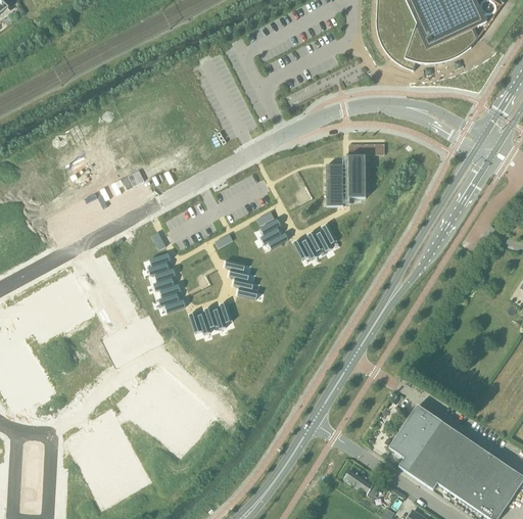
[(0,12),(8,6),(3,0),(0,0),(0,12)]
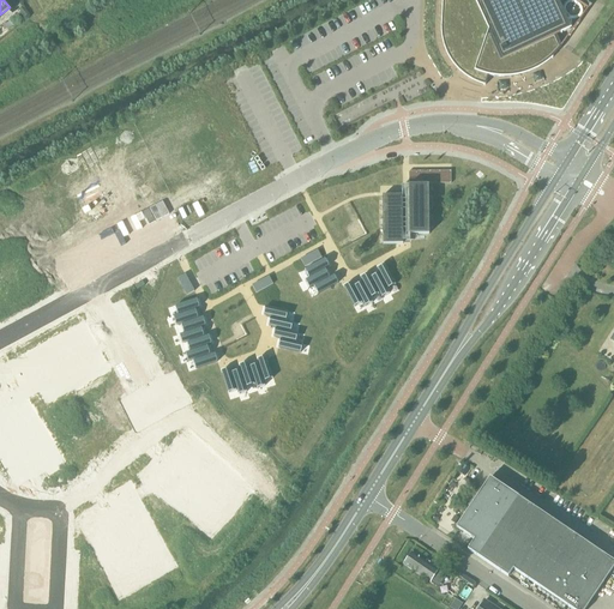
[(570,25),(558,0),(443,0),(443,2),(443,16),(444,24),(444,30),(445,38),(447,44),(450,49),(453,54),(456,58),(459,61),(465,66),(470,70),(475,72),(485,77),(486,72),(494,72),(501,72),(507,71),(513,70),(518,68),(524,66),(528,65),(534,62),(537,61),(540,59),(546,56),(548,54),(551,52),(554,49),(557,47),(558,44),(560,43),(555,31),(570,25)]
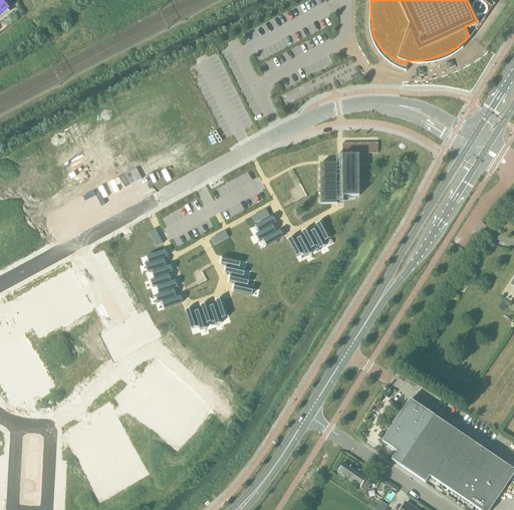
[(377,140),(342,140),(342,151),(377,150),(377,140)]
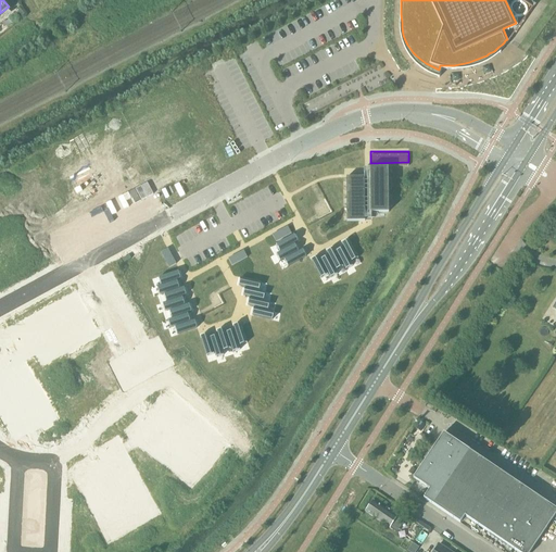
[(370,173),(346,174),(346,217),(364,216),(364,208),(370,208),(388,208),(388,164),(370,164),(370,173)]
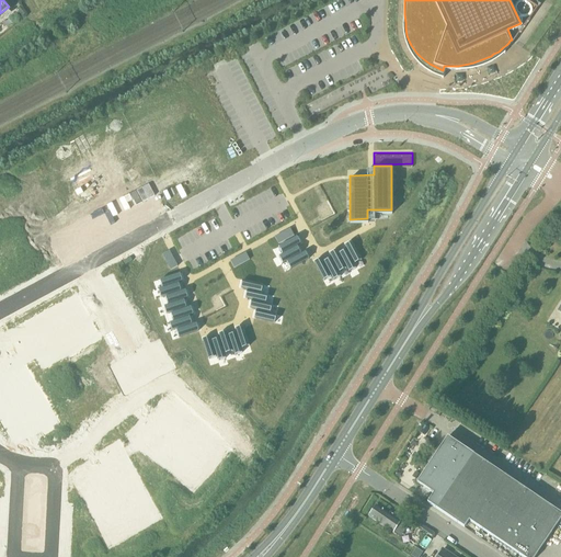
[(289,225),(283,228),(286,234),(293,230),(289,225)]
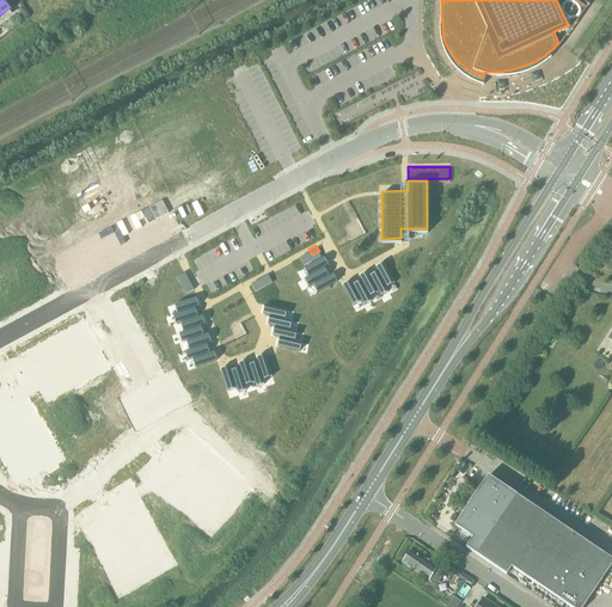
[(308,249),(301,253),(305,259),(312,255),(308,249)]
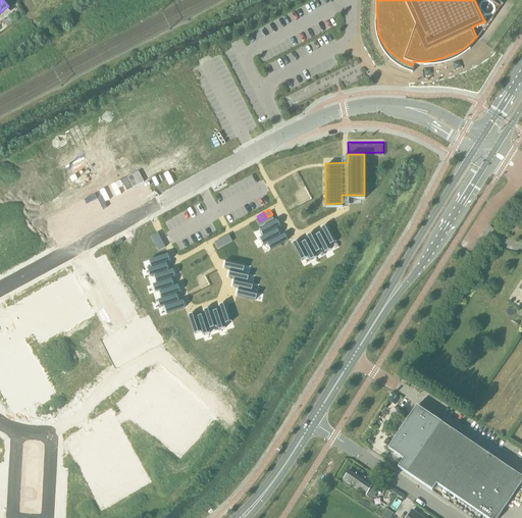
[(275,216),(259,225),(261,230),(278,221),(275,216)]
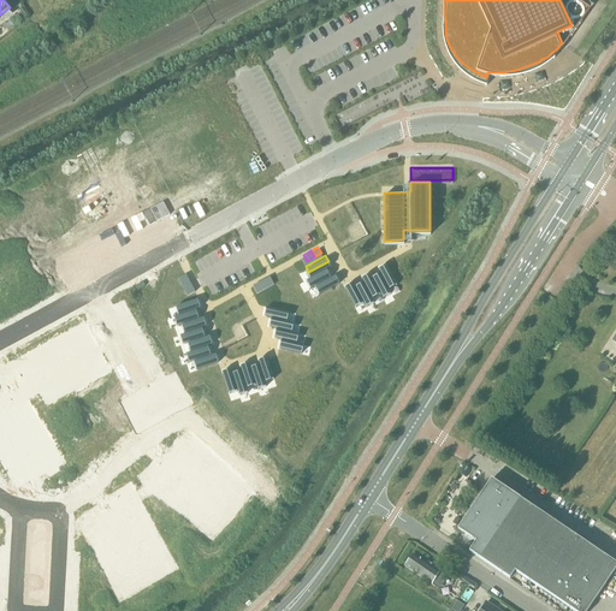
[(385,261),(379,265),(390,285),(396,282),(385,261)]
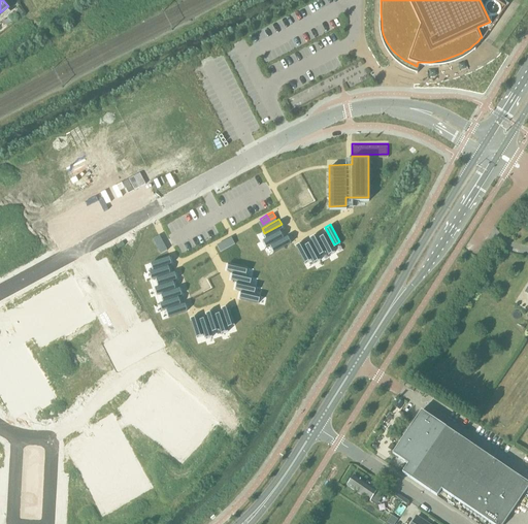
[(279,228),(262,237),(265,242),(282,233),(279,228)]
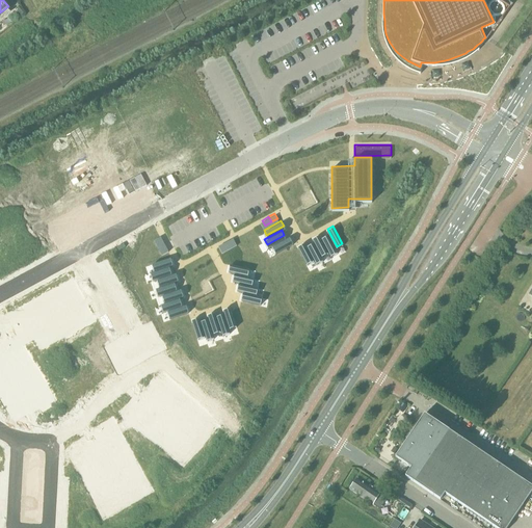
[(327,233),(322,236),(331,254),(337,251),(327,233)]
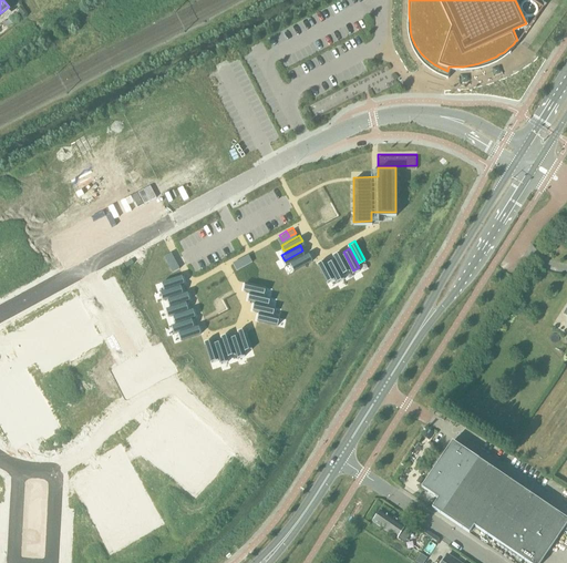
[(339,249),(333,253),(343,270),(349,267),(339,249)]
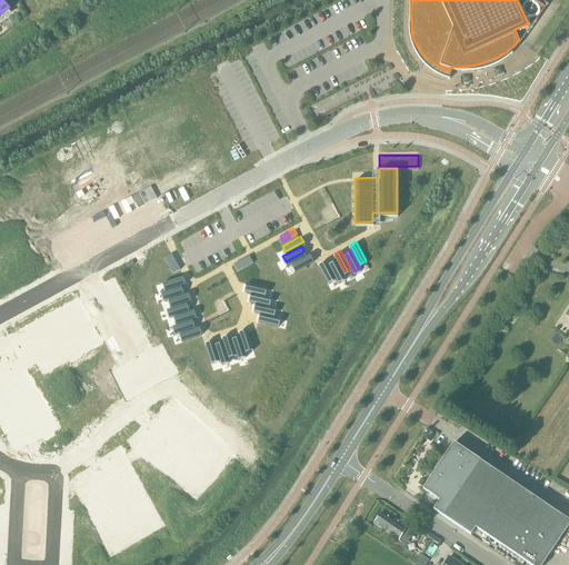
[(171,251),(166,255),(169,261),(176,258),(171,251)]
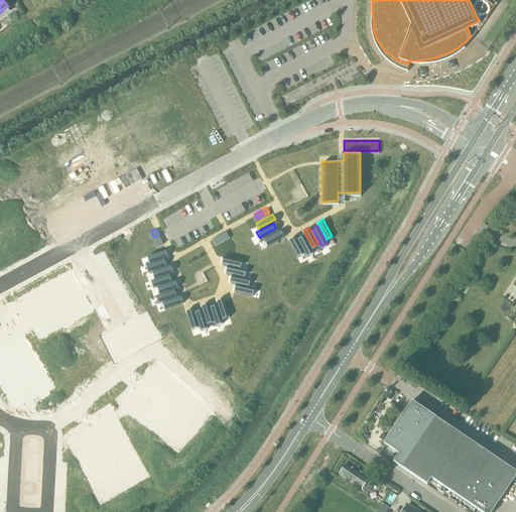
[(280,228),(263,237),(266,242),(283,233),(280,228)]
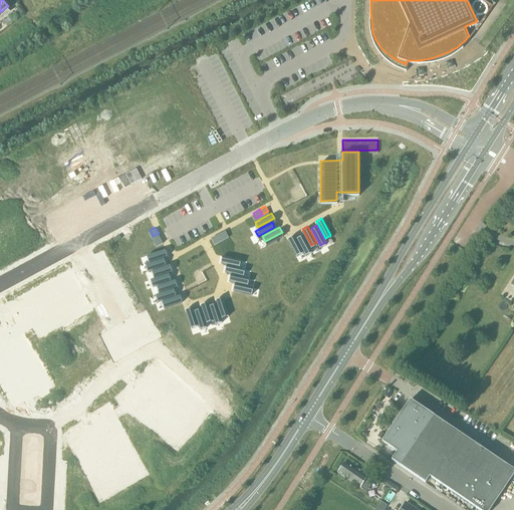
[(224,229),(217,232),(220,237),(226,234),(224,229)]
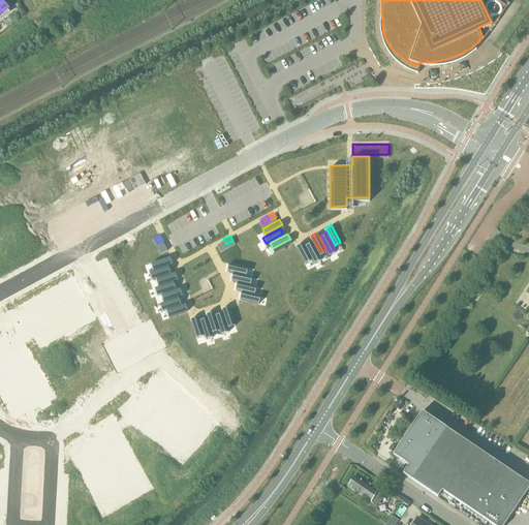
[(223,239),(217,242),(220,248),(226,244),(223,239)]
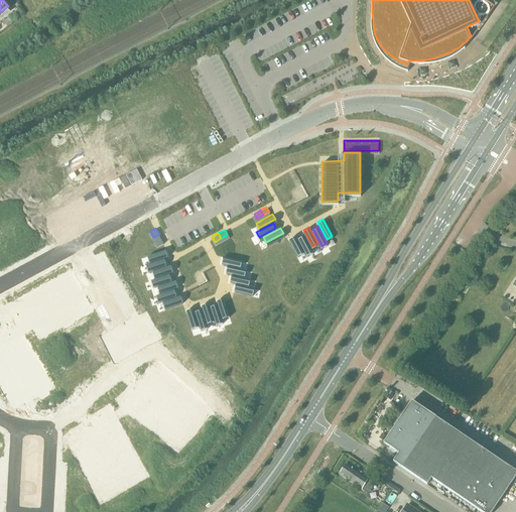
[(159,234),(153,237),(157,243),(162,240),(159,234)]
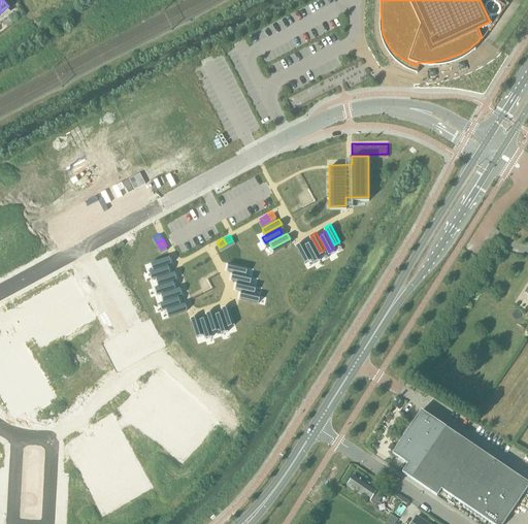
[(301,239),(296,242),(305,260),(310,257),(301,239)]
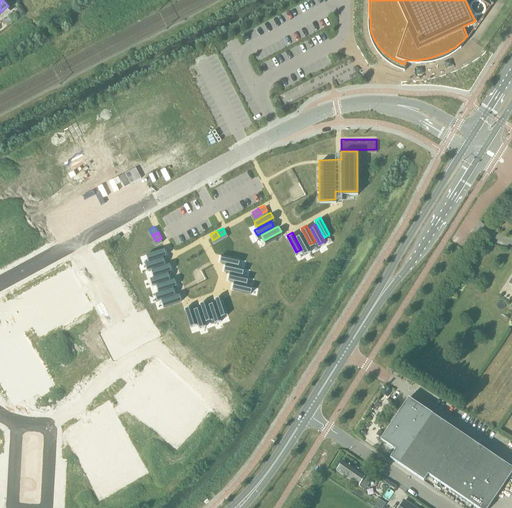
[(301,232),(296,235),(305,252),(310,249),(301,232)]
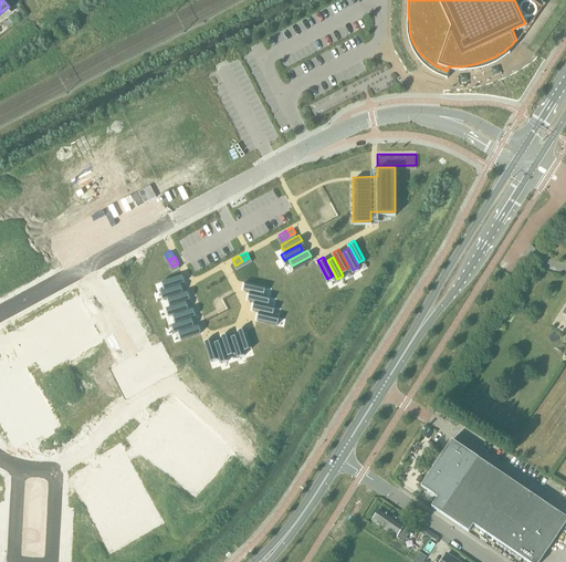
[(181,272),(161,279),(164,285),(184,279),(181,272)]
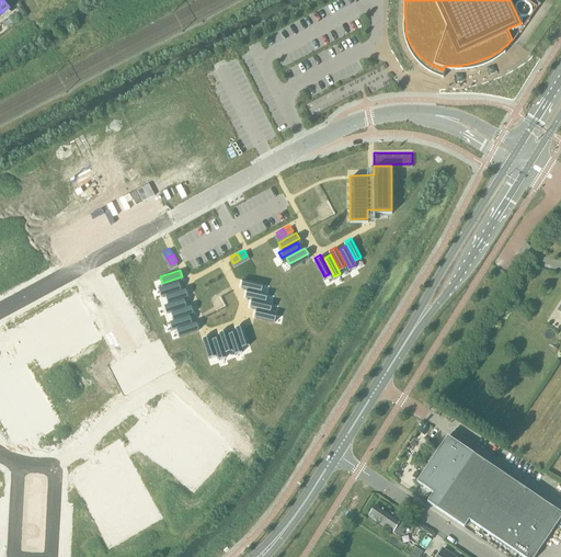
[(242,277),(241,283),(261,288),(262,282),(242,277)]
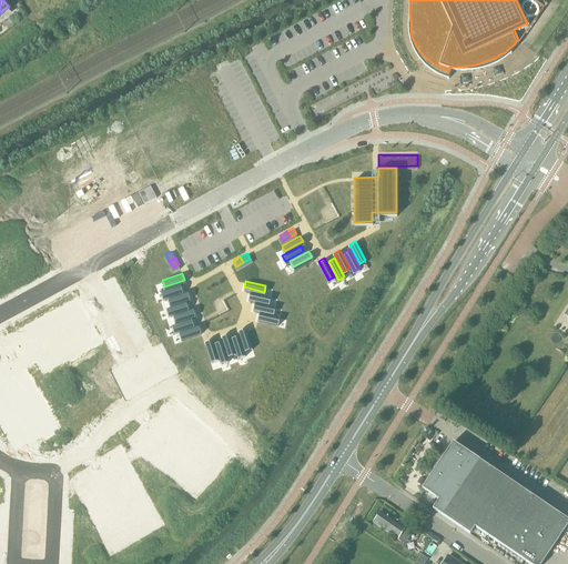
[(181,283),(161,290),(162,296),(183,290),(181,283)]
